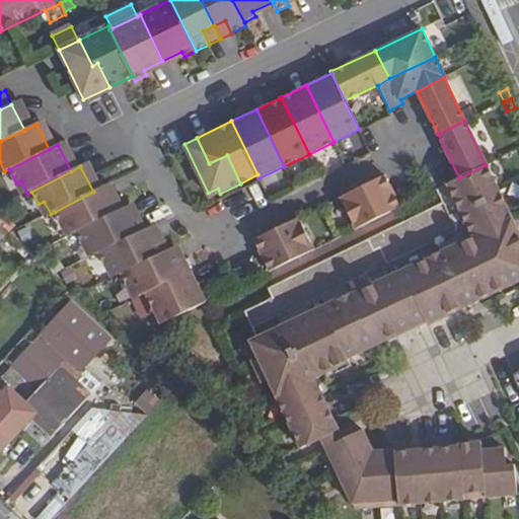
[(357,229),(400,208),(384,176),(342,197),(357,229)]
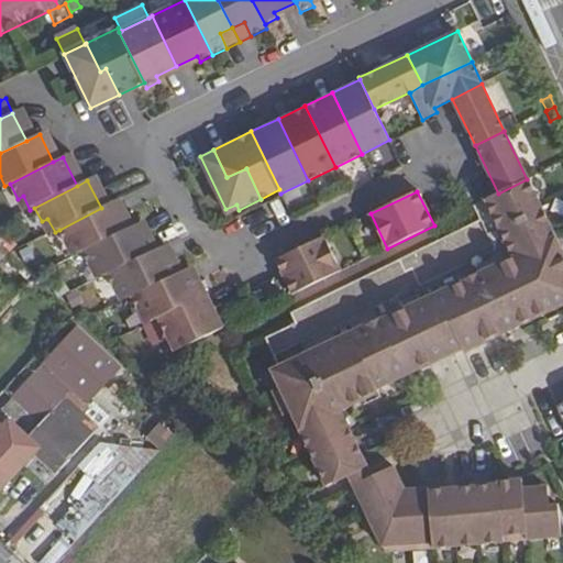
[(545,318),(492,200),(463,213),(456,217),(444,223),(431,229),(398,244),(351,266),(327,277),(296,293),(307,317),(266,335),(278,364),(272,367),(291,410),(306,443),(324,485),(346,475),(365,466),(340,410),(378,393),(377,389),(463,351),(464,354),(545,318)]
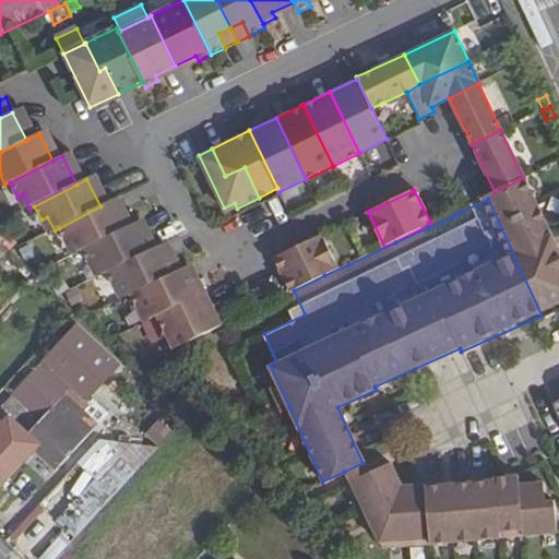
[(125,228),(111,201),(100,206),(59,228),(66,240),(71,238),(78,251),(83,249),(125,228)]
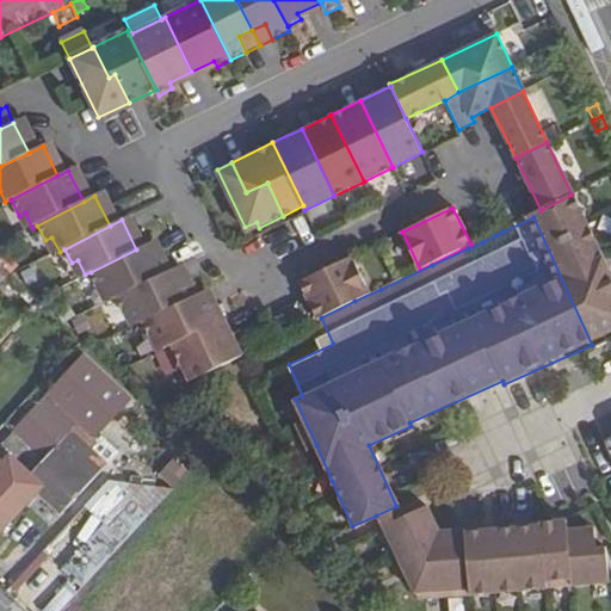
[(162,275),(147,245),(136,250),(91,272),(98,287),(104,284),(111,300),(117,296),(162,275)]
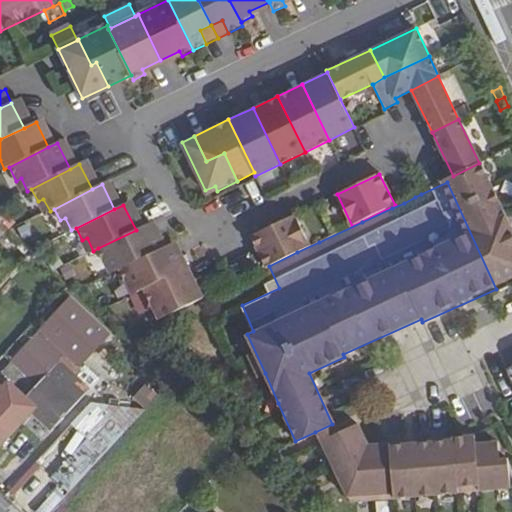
[(295,214),(251,236),(266,268),(269,266),(297,252),(310,246),(295,214)]
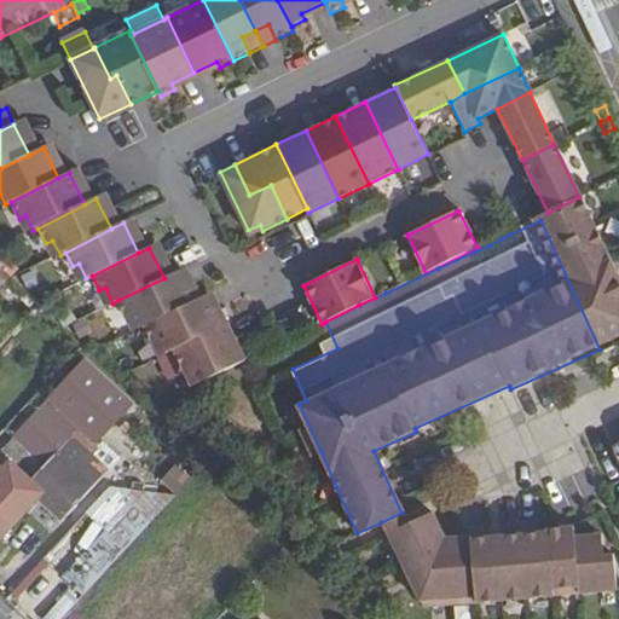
[(1,267),(0,267),(0,290),(6,287),(29,308),(36,300),(15,279),(1,267)]
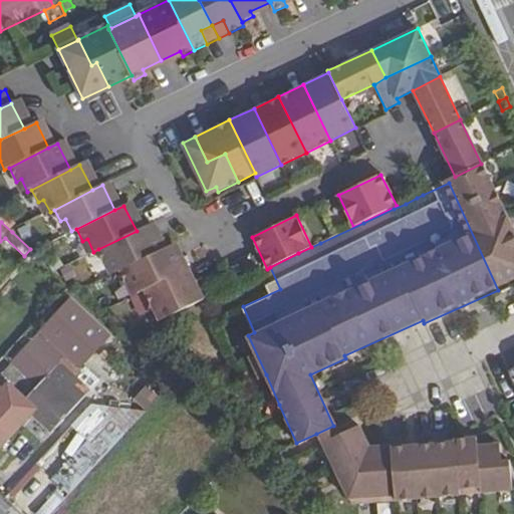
[(146,226),(98,249),(105,263),(110,261),(116,273),(121,271),(159,252),(146,226)]
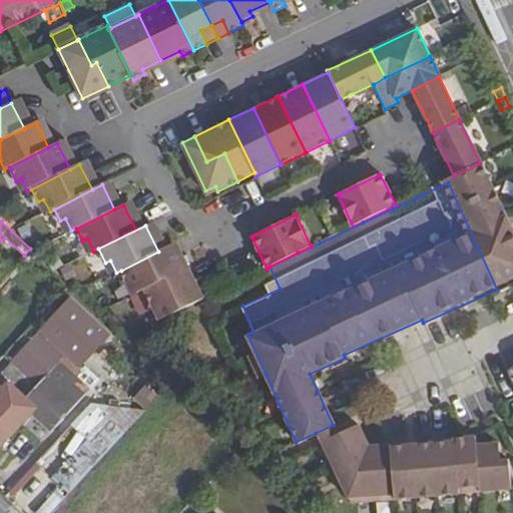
[(167,246),(121,271),(127,282),(132,280),(138,292),(145,289),(180,272),(167,246)]
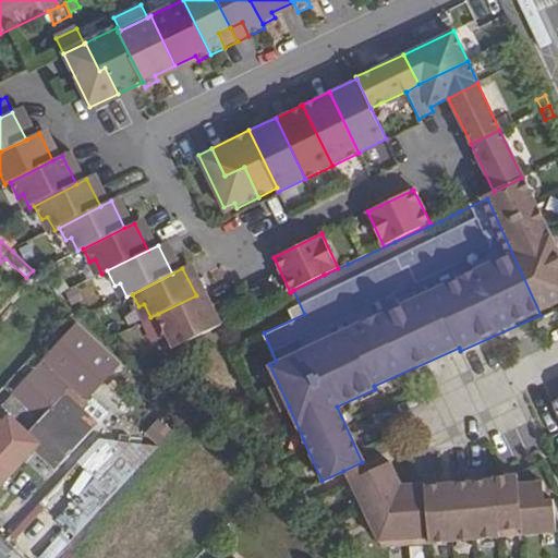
[(62,276),(52,281),(59,294),(69,289),(62,276)]
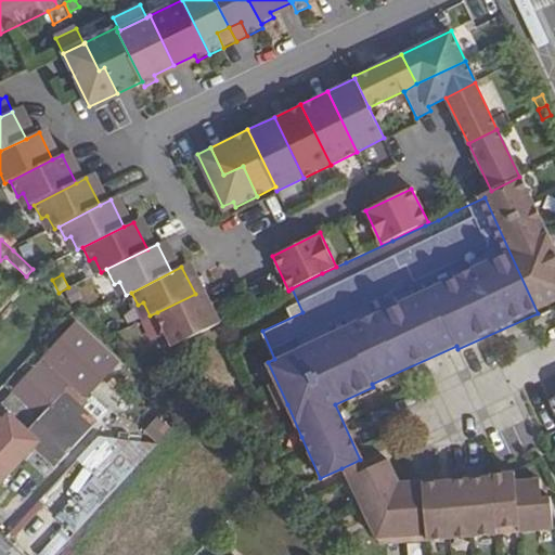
[(172,330),(179,343),(221,323),(205,289),(195,294),(157,312),(167,332),(172,330)]
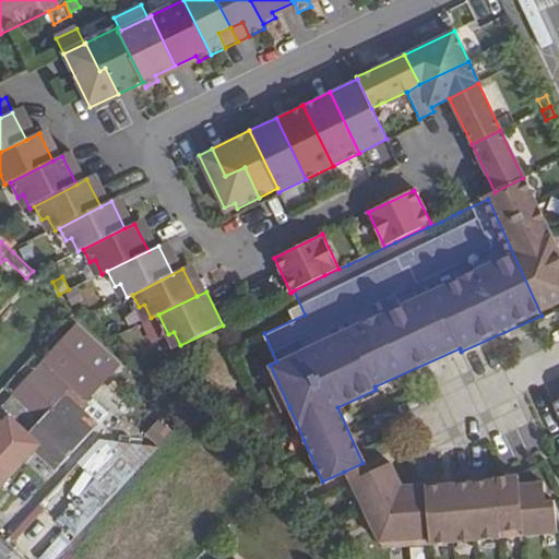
[(78,328),(73,332),(67,325),(46,347),(52,355),(47,360),(90,400),(119,366),(78,328)]
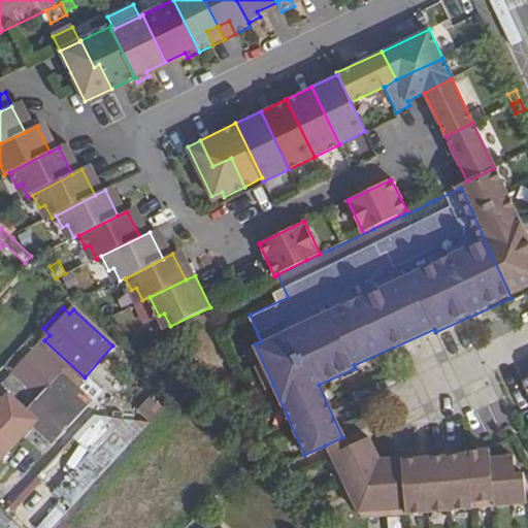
[(44,340),(38,347),(81,389),(89,381),(85,377),(44,340)]
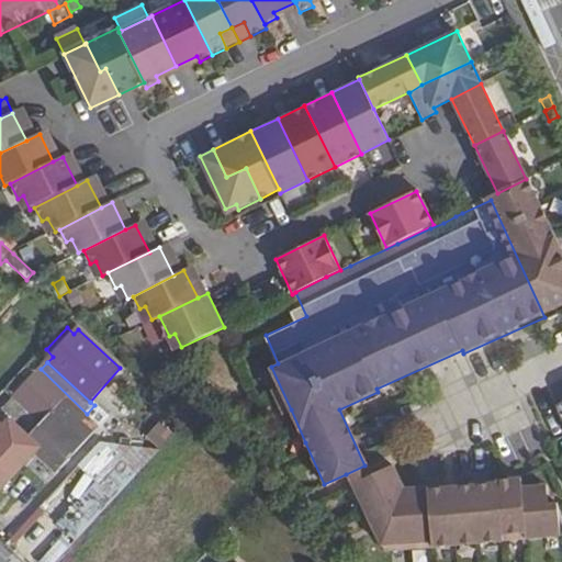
[(0,485),(2,489),(42,446),(65,465),(100,425),(87,414),(41,369),(37,373),(0,416),(0,485)]
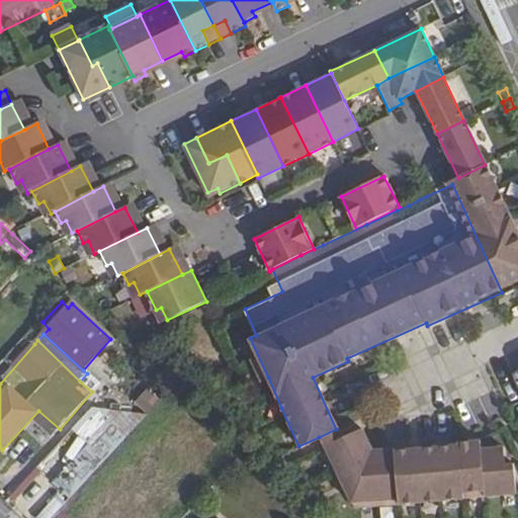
[(134,403),(147,414),(160,400),(148,389),(134,403)]
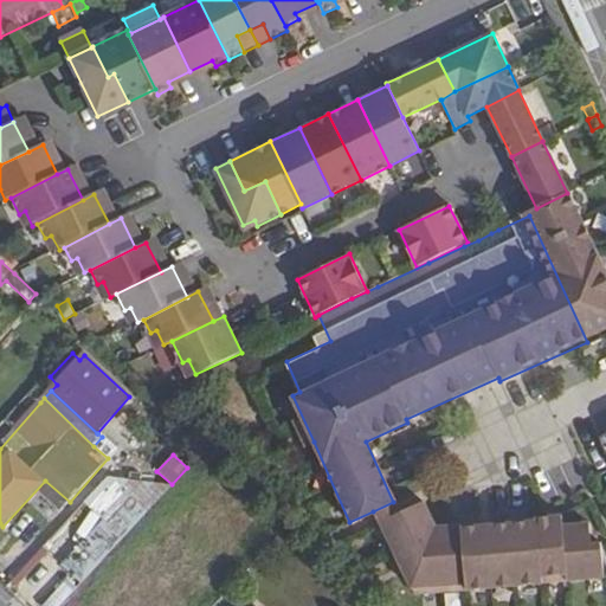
[(104,522),(65,566),(83,582),(172,485),(109,477),(85,502),(104,522)]
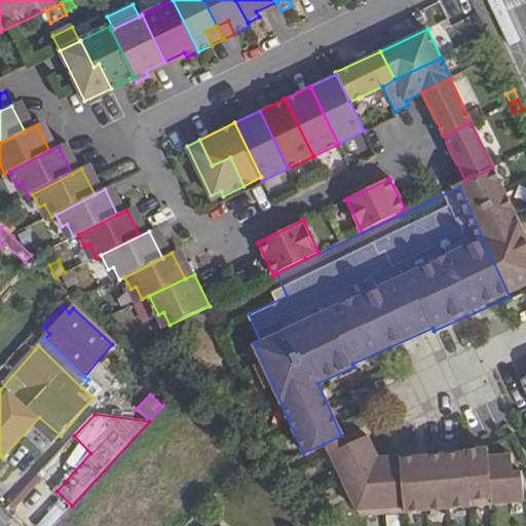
[(368,435),(330,453),(357,512),(404,506),(405,512),(524,500),(522,471),(514,471),(513,453),(488,455),(488,447),(379,456),(368,435)]
